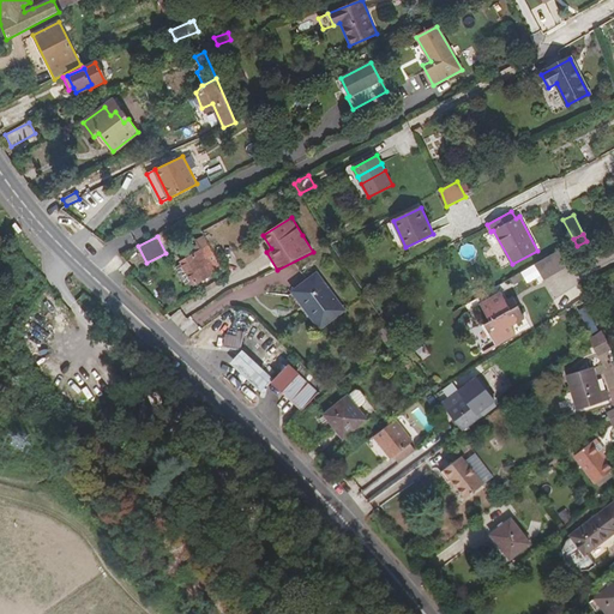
[(208,246),(202,236),(194,240),(197,245),(194,246),(198,252),(208,246)]
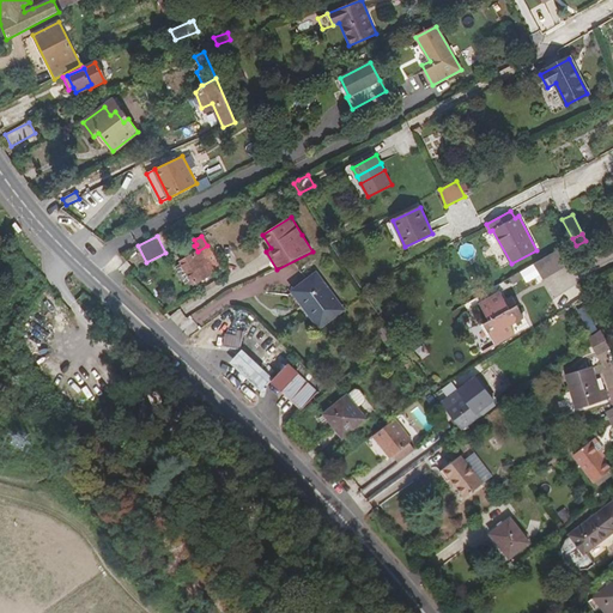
[(592,253),(586,241),(576,246),(583,258),(592,253)]
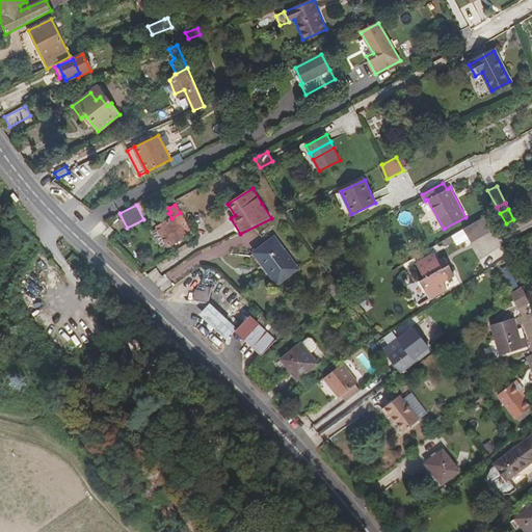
[(191,233),(180,213),(171,218),(157,228),(158,229),(167,245),(168,246),(191,233)]
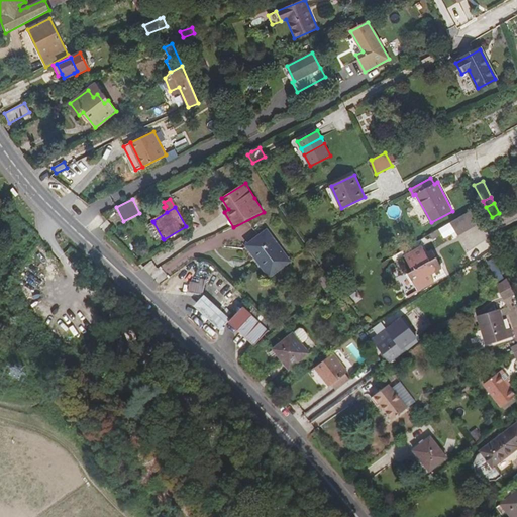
[(479,223),(471,211),(450,223),(457,235),(479,223)]
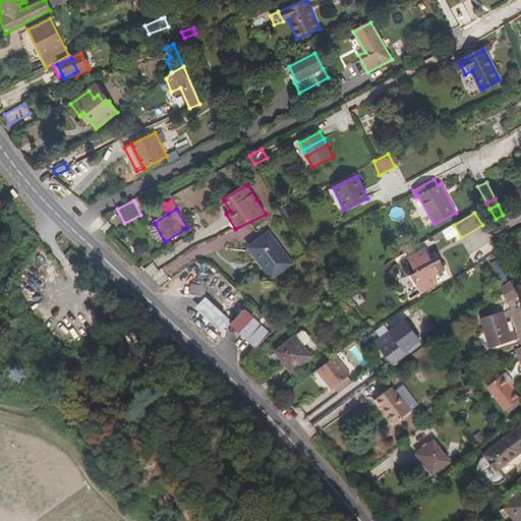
[(164,240),(155,224),(149,227),(152,231),(151,234),(154,238),(156,239),(159,243),(164,240)]
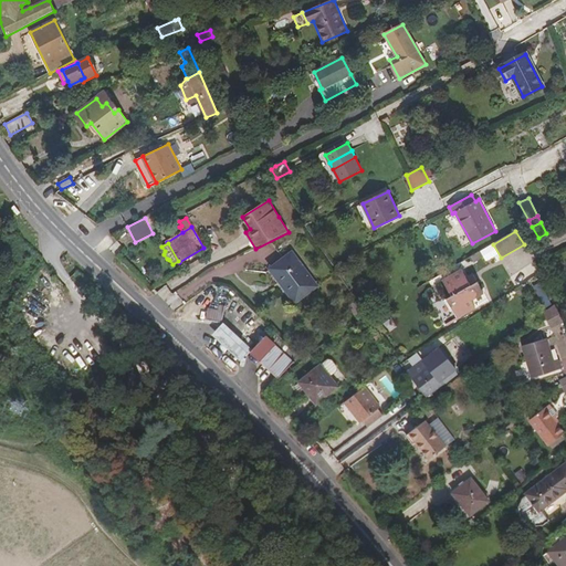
[(270,269),(295,303),(317,286),(292,252),(270,269)]
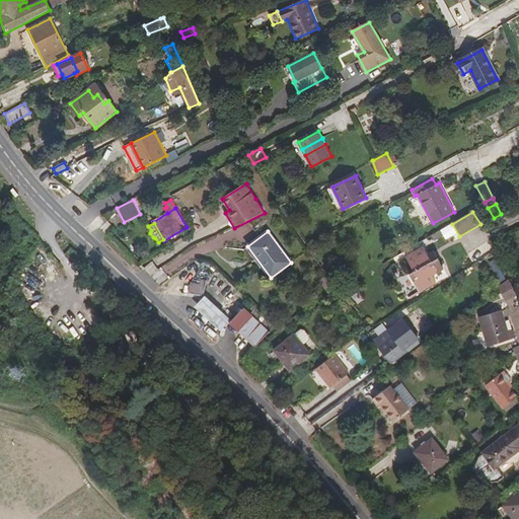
[(432,262),(424,247),(405,257),(414,272),(410,275),(420,292),(436,282),(432,276),(444,269),(438,258),(432,262)]
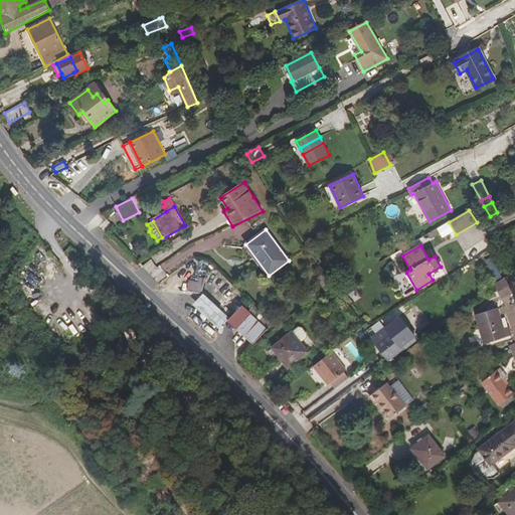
[(492,255),(485,259),(492,279),(500,277),(492,255)]
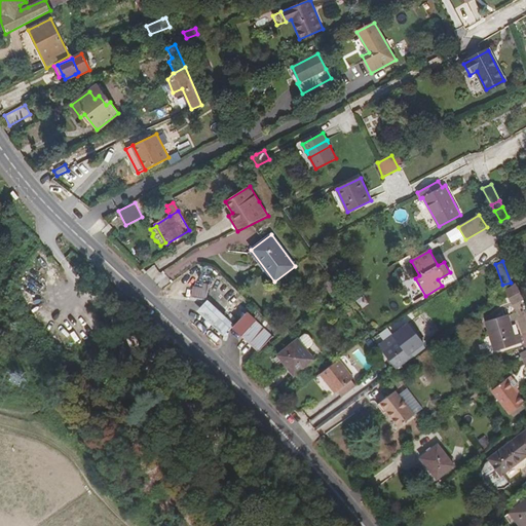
[(190,271),(181,290),(187,292),(195,273),(190,271)]
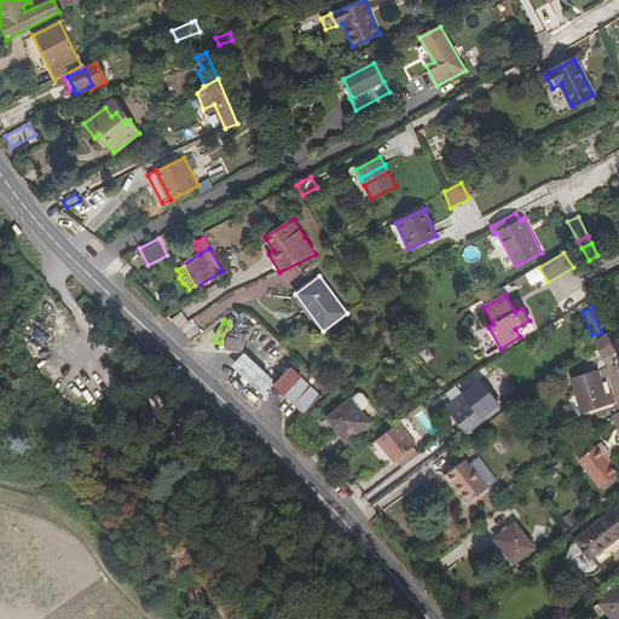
[(398,341),(389,328),(386,330),(395,343),(398,341)]
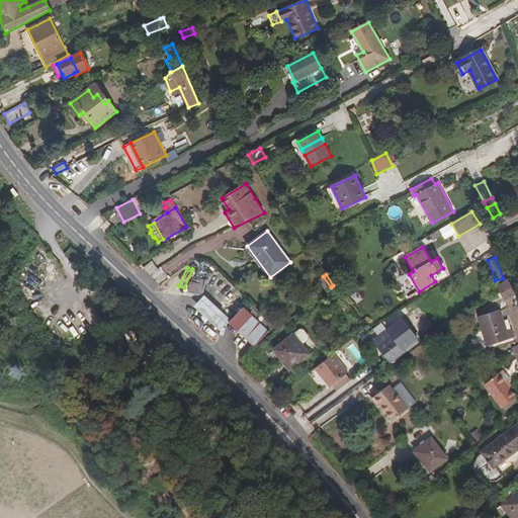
[(331,287),(323,276),(318,280),(326,291),(331,287)]
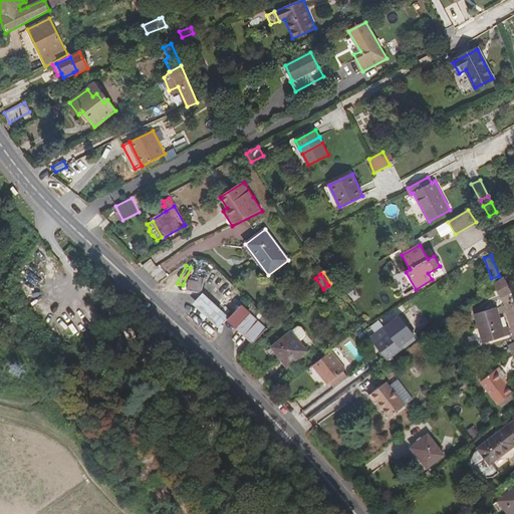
[(199,281),(189,279),(187,290),(202,293),(205,278),(200,277),(199,281)]
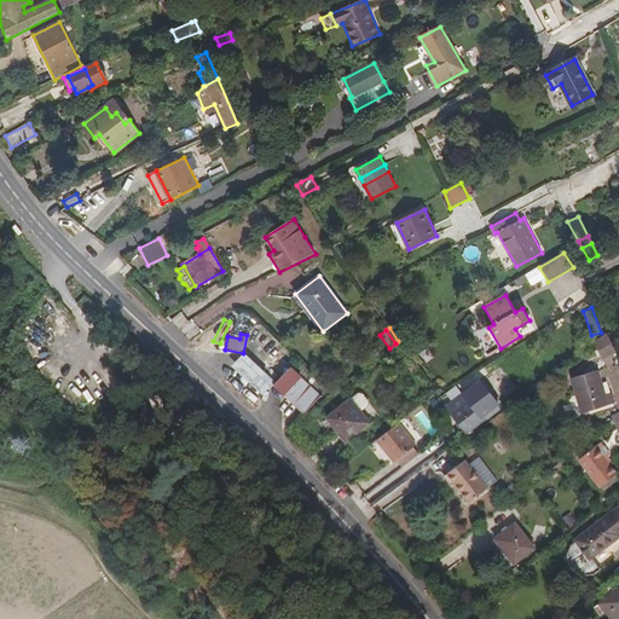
[(615,353),(606,334),(595,342),(603,359),(615,353)]
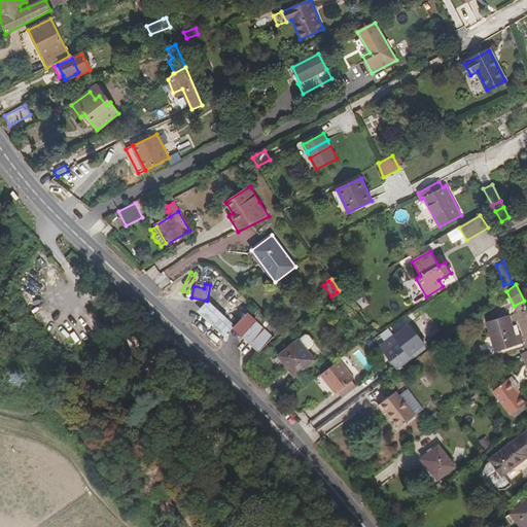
[(217,290),(219,297),(231,294),(227,287),(217,290)]
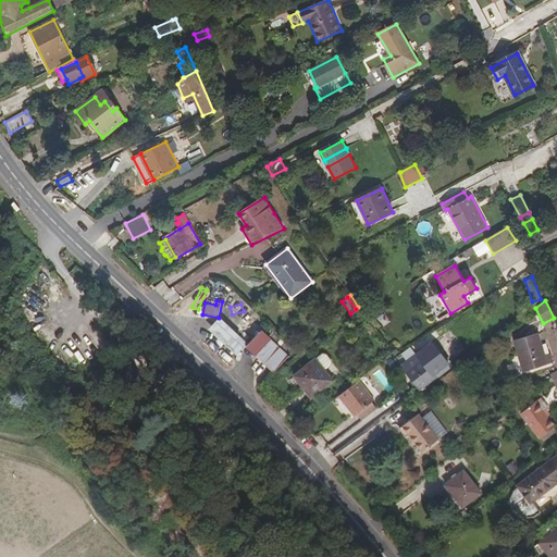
[(343,320),(338,314),(324,325),(329,331),(343,320)]
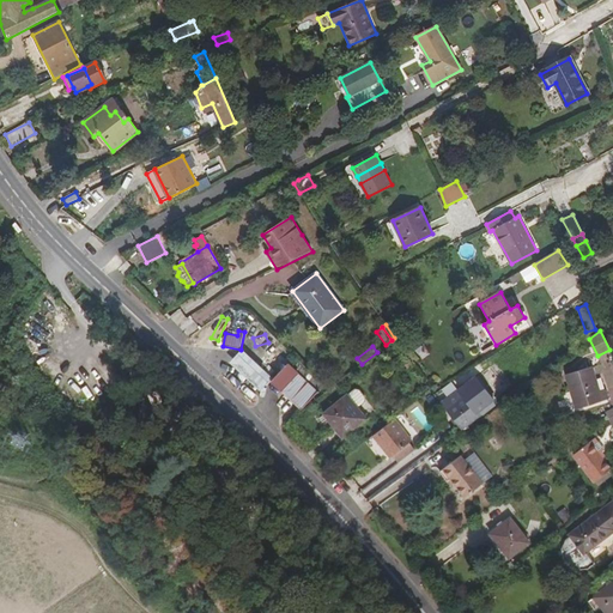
[(273,377),(242,350),(230,363),(261,390),(273,377)]
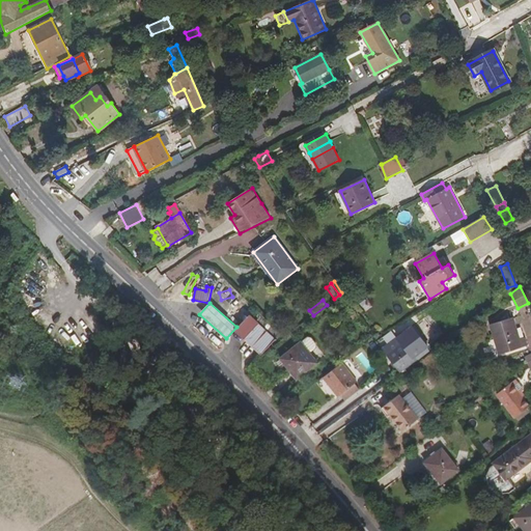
[(250,314),(234,331),(261,355),(276,340),(250,314)]
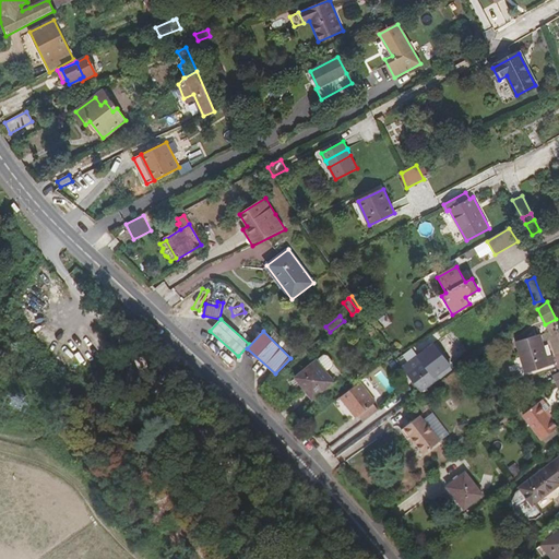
[(545,344),(542,334),(515,342),(525,373),(556,364),(552,355),(547,357),(544,344),(545,344)]
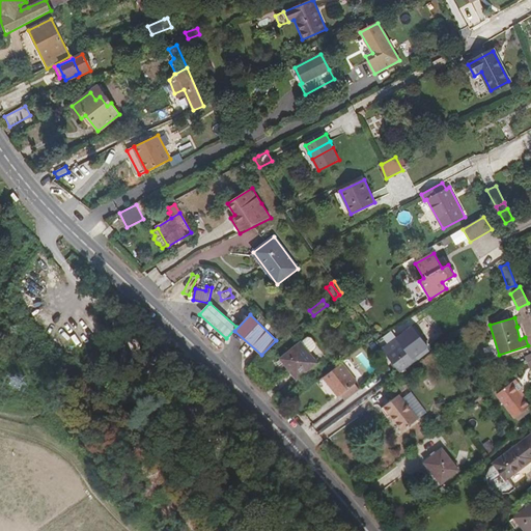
[(409,318),(378,342),(382,346),(413,324),(409,318)]
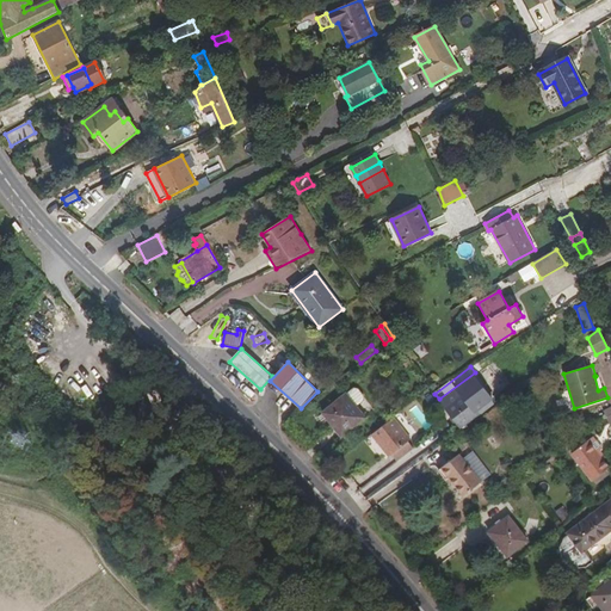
[(471,381),(445,401),(449,406),(446,408),(462,429),(477,417),(475,413),(489,402),(471,381)]
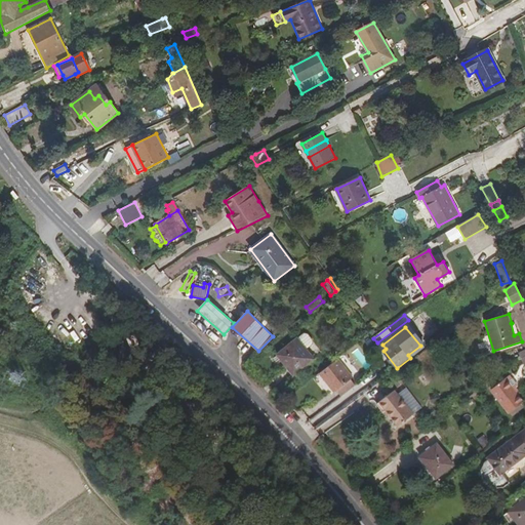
[(277,355),(293,375),(314,359),(307,349),(311,346),(311,342),(306,335),(301,334),(297,337),(277,355)]
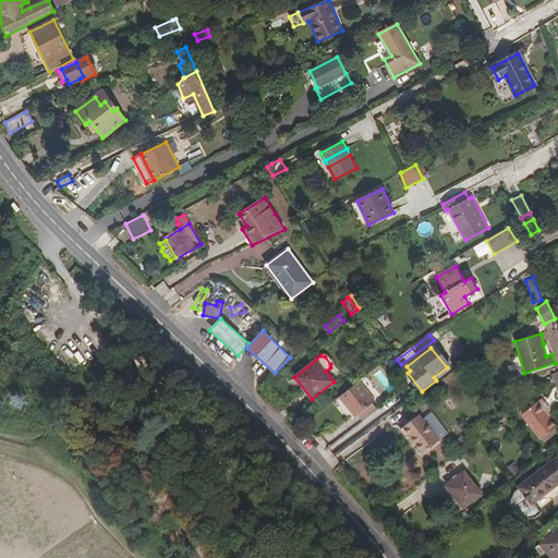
[(375,402),(359,380),(340,397),(355,416),(358,415),(363,422),(378,410),(373,403),(375,402)]
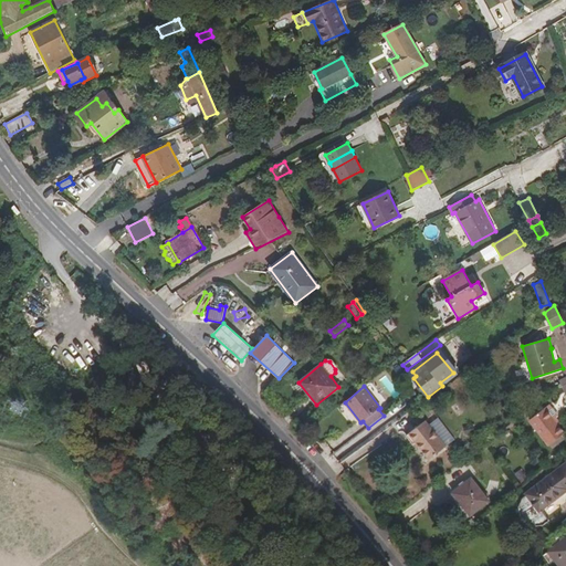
[(562,422),(548,406),(545,408),(559,425),(562,422)]
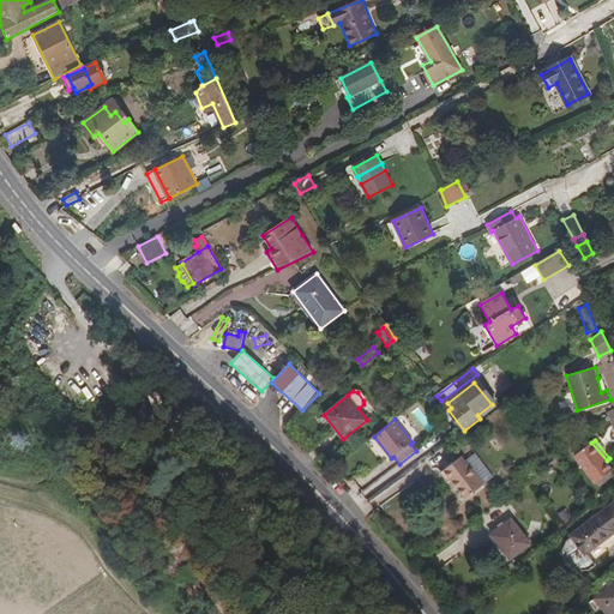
[(607,461),(591,443),(575,456),(595,483),(613,469),(607,461)]
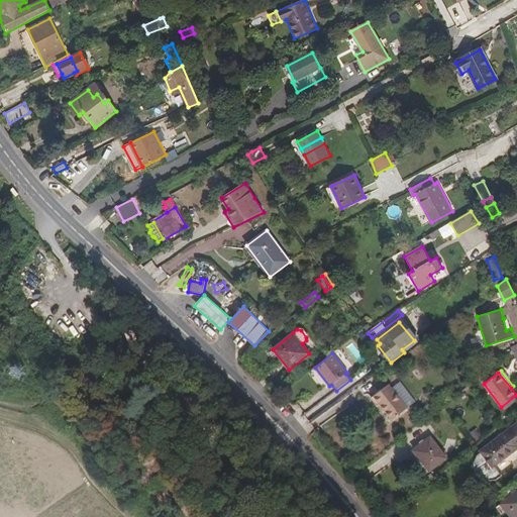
[(416,402),(400,382),(392,388),(407,408),(416,402)]
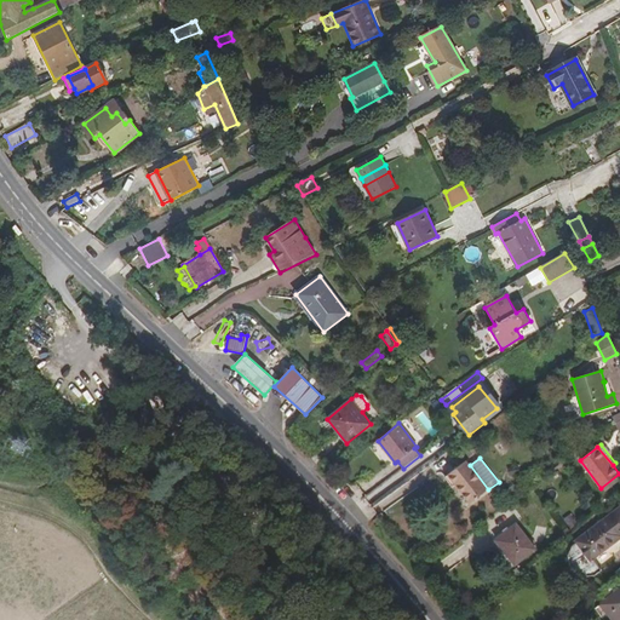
[(488,489),(470,465),(466,460),(448,475),(470,504),(488,489)]
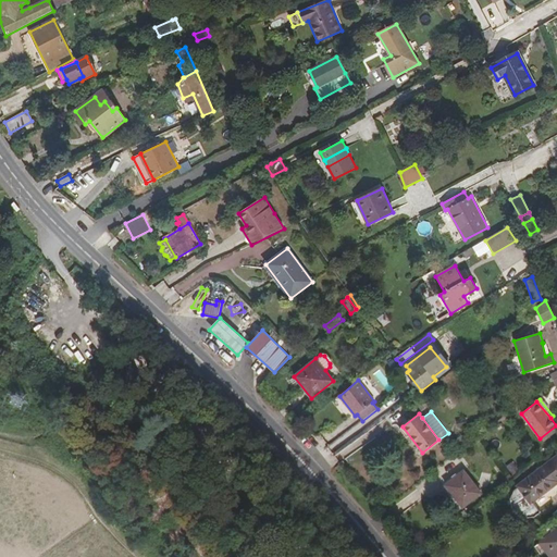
[(556,456),(518,486),(519,487),(515,490),(511,498),(511,507),(517,515),(525,518),(534,517),(541,512),(533,502),(556,483),(556,456)]
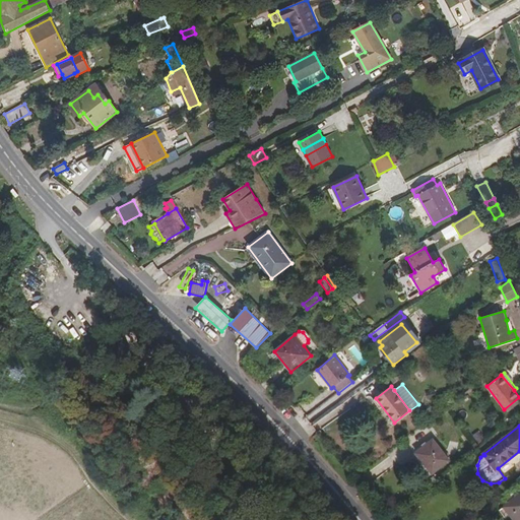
[(479,431),(472,435),(478,444),(484,441),(479,431)]
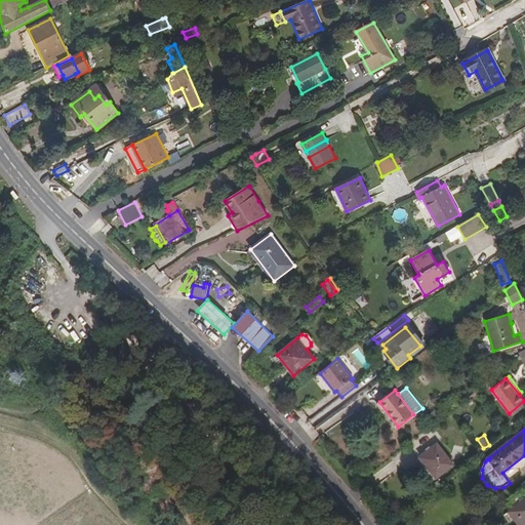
[(437,443),(419,457),(436,479),(454,465),(437,443)]
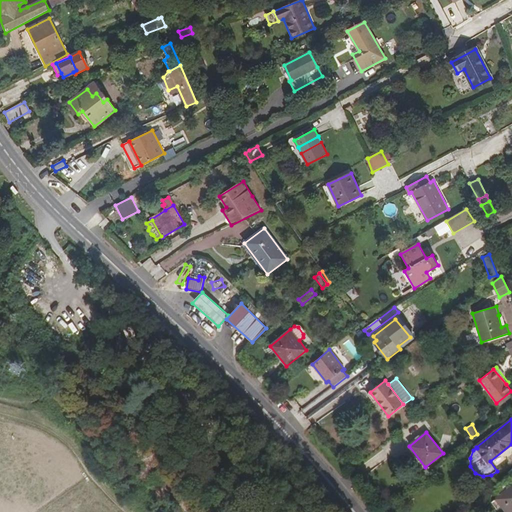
[(511,511),(511,486),(496,499),(506,511),(511,511)]
